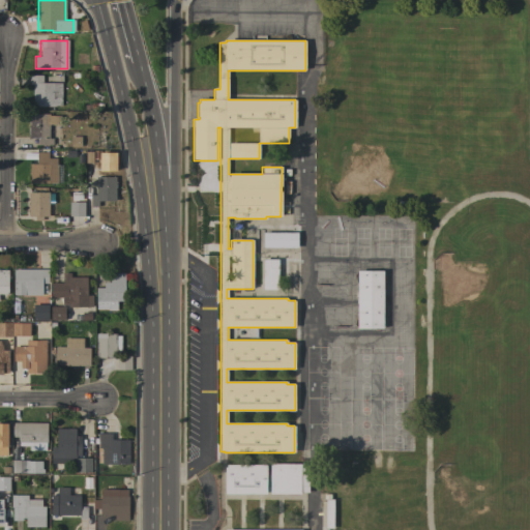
[(61,107),(60,107),(60,110),(55,110),(55,107),(32,107),(32,85),(29,85),(29,75),(42,76),(42,83),(61,83),(61,107)]
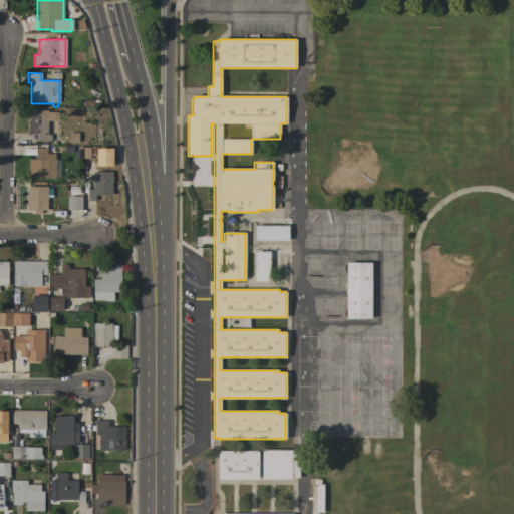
[(27,110),(47,110),(47,112),(58,112),(58,120),(47,120),(47,135),(51,135),(51,141),(36,141),(36,135),(27,135),(27,110)]
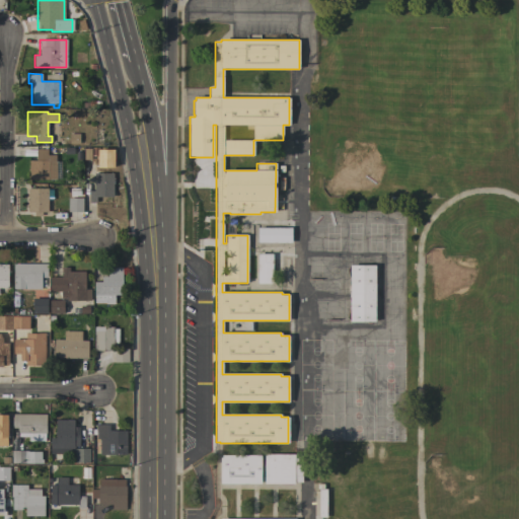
[(28,179),(29,160),(35,160),(35,157),(36,149),(48,149),(48,155),(56,155),(55,162),(57,162),(56,179),(28,179)]
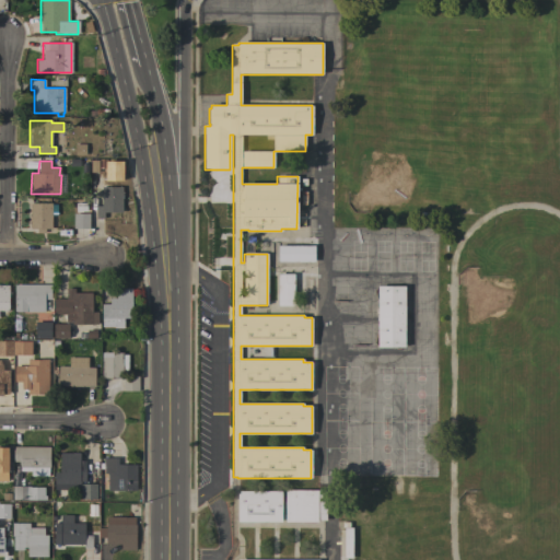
[(101,187),(121,187),(121,212),(113,212),(114,217),(106,217),(106,212),(103,212),(103,219),(95,219),(95,206),(102,206),(101,187)]
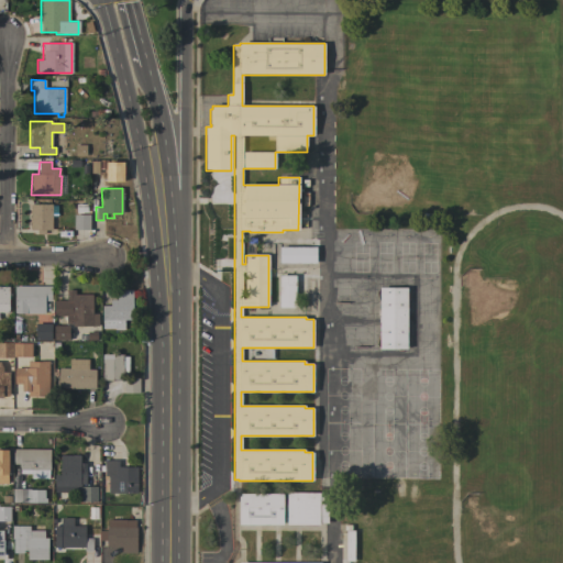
[(31,203),(52,205),(51,230),(45,230),(45,234),(36,234),(36,230),(30,230),(31,203)]
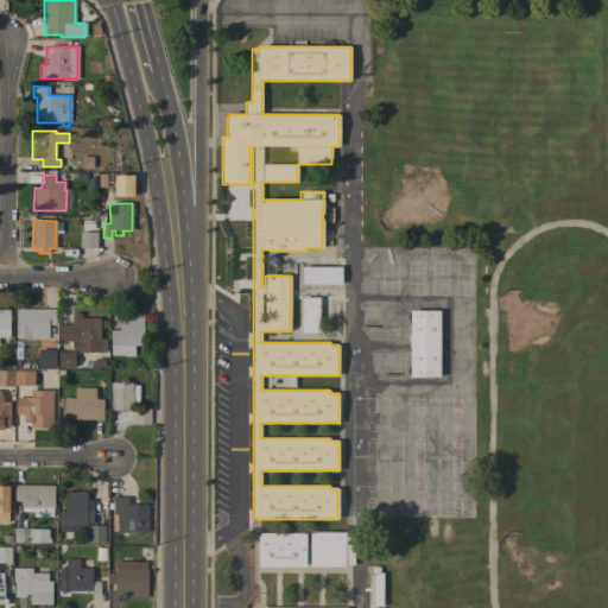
[(80,232),(96,232),(96,248),(80,248),(80,232)]
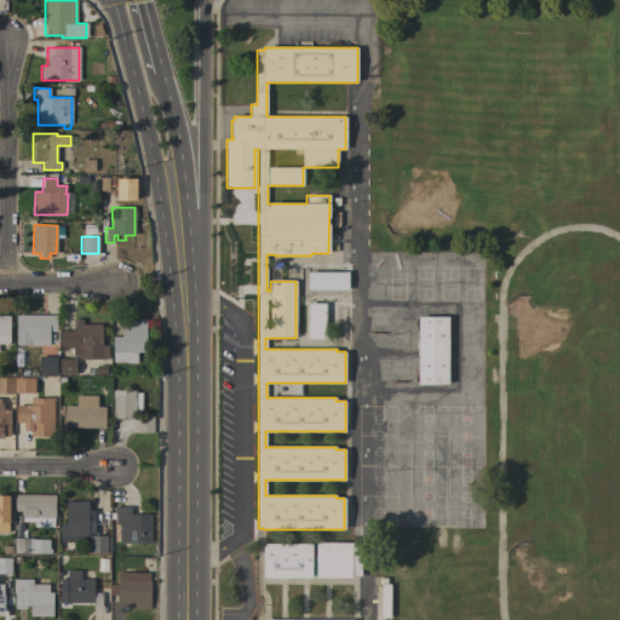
[(348,271),(348,290),(308,290),(308,271),(348,271)]
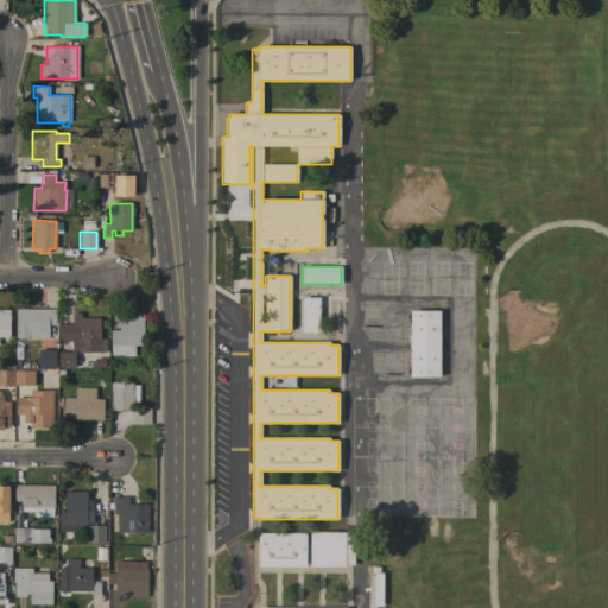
[(302,297),(318,298),(318,333),(301,333),(302,297)]
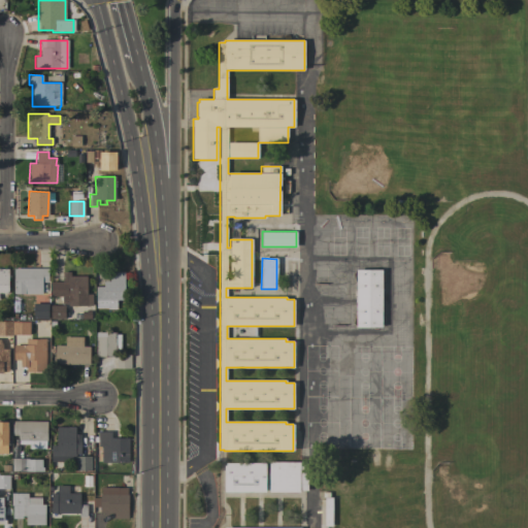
[(47,268),(47,282),(41,282),(41,294),(13,294),(13,268),(47,268)]
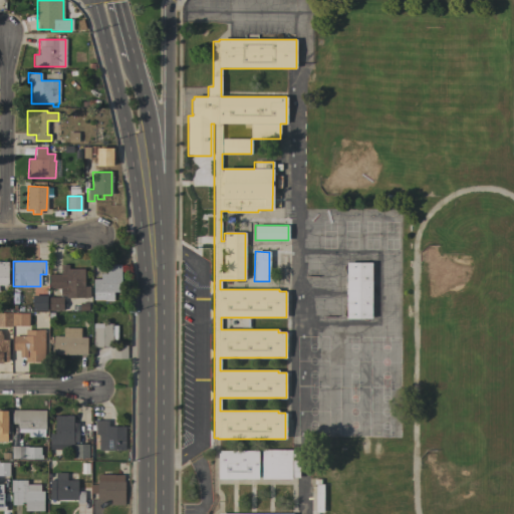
[(346,263),(371,263),(371,318),(346,318),(346,263)]
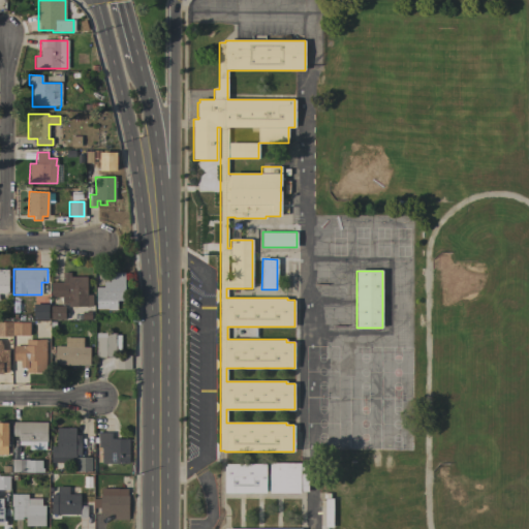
[(50,296),(51,281),(62,281),(62,273),(68,273),(68,277),(87,277),(87,294),(92,294),(92,307),(68,307),(68,304),(62,304),(62,297),(56,297),(50,296)]
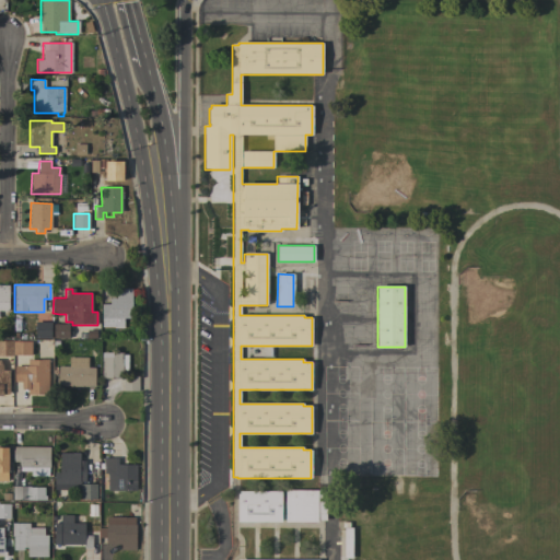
[(101,304),(109,304),(109,299),(116,299),(115,289),(131,289),(131,318),(123,318),(123,328),(114,328),(114,327),(102,327),(101,304)]
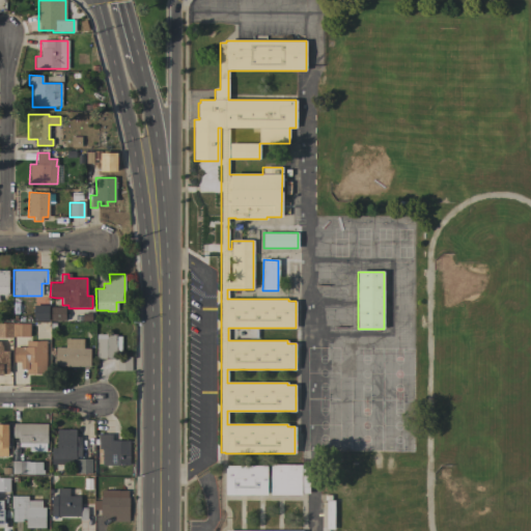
[(47,320),(48,305),(32,305),(31,319),(47,320)]
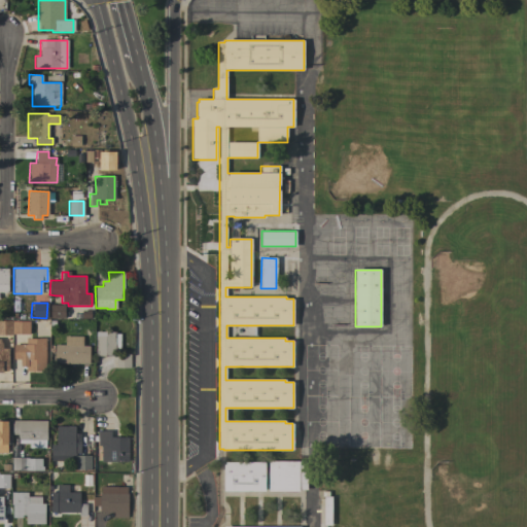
[(50,318),(50,305),(64,305),(64,318),(50,318)]
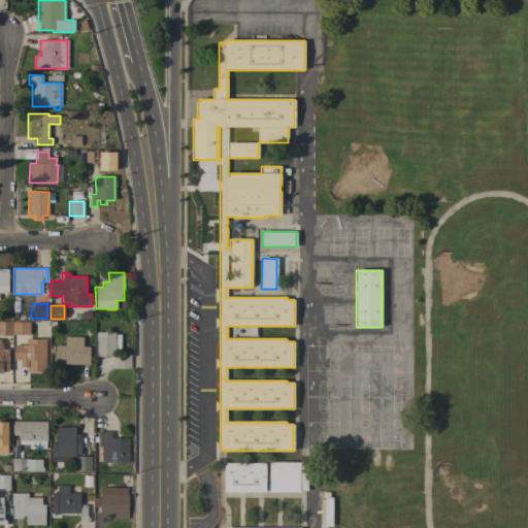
[(0,336),(0,322),(10,322),(10,336),(0,336)]
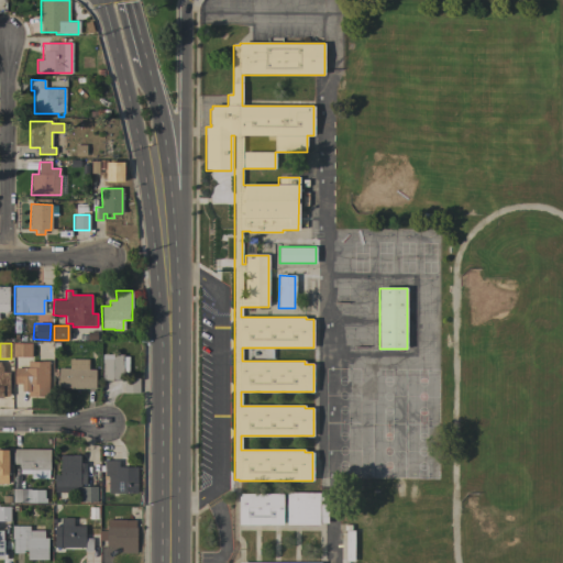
[(12,357),(12,343),(31,343),(31,357),(12,357)]
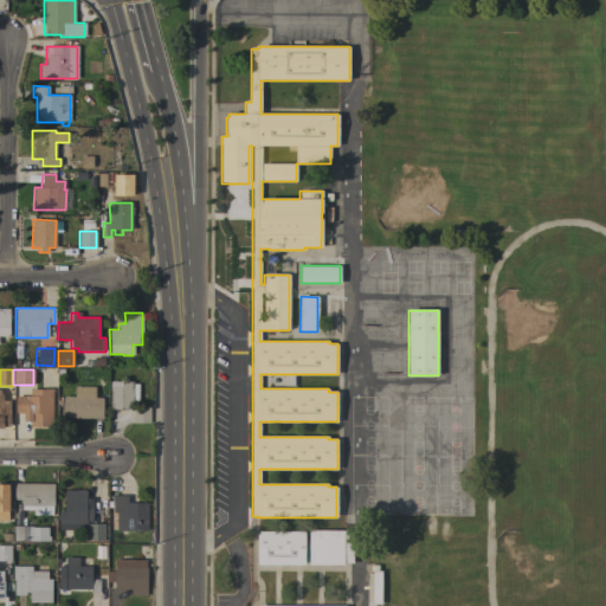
[(110,381),(133,382),(133,384),(139,384),(139,404),(133,404),(133,407),(149,407),(149,424),(133,424),(133,410),(110,410),(110,381)]
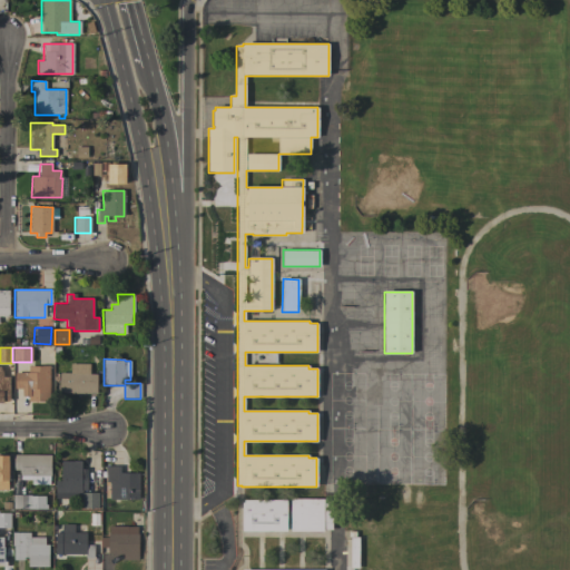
[(59,393),(59,373),(69,373),(69,363),(89,364),(89,374),(96,374),(96,393),(59,393)]
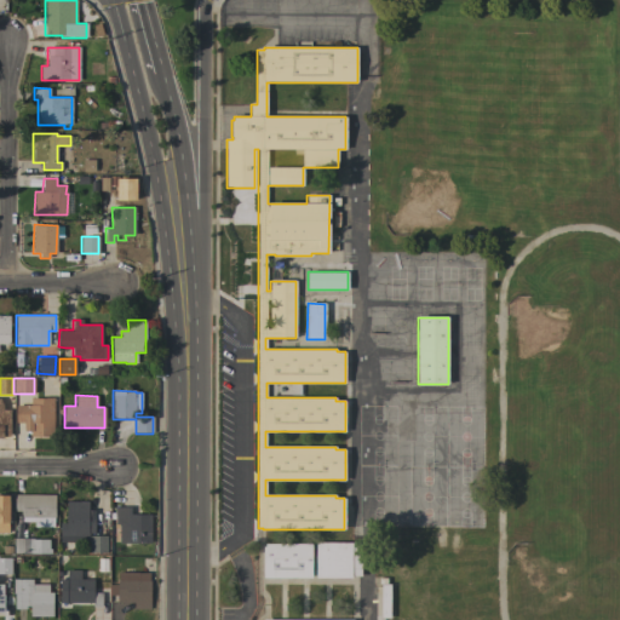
[(53,437),(30,436),(30,431),(23,431),(24,423),(16,423),(16,406),(30,406),(30,399),(40,399),(40,397),(53,399),(53,437)]
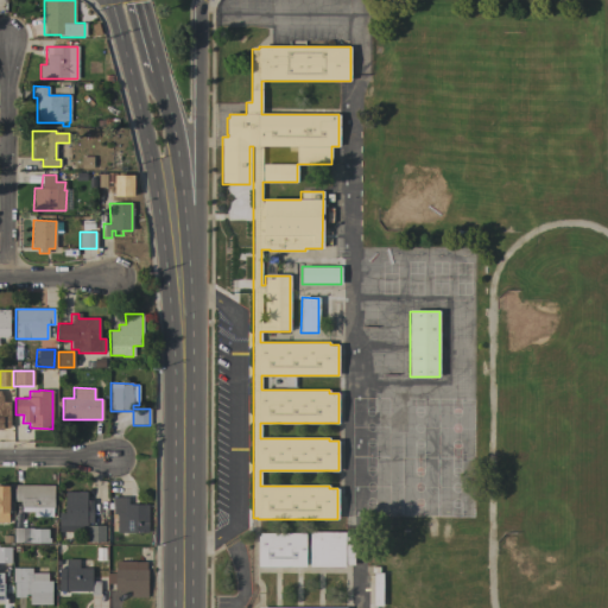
[(0,425),(0,401),(12,401),(12,425),(0,425)]
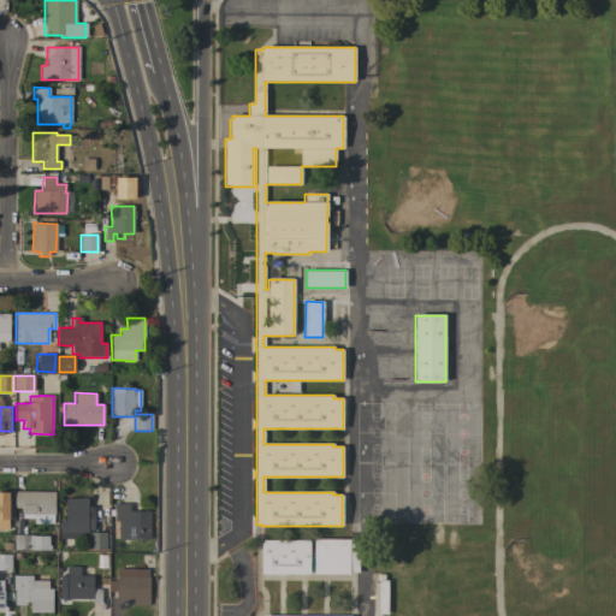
[(17,491),(17,490),(21,490),(21,492),(54,492),(54,514),(53,514),(53,523),(34,523),(34,519),(22,519),(22,514),(21,514),(21,508),(15,508),(15,491),(17,491)]
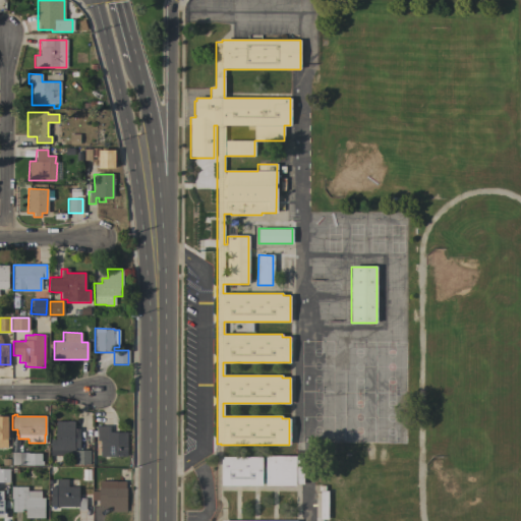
[(55,422),(74,422),(74,428),(79,428),(79,450),(89,450),(89,464),(74,464),(74,455),(50,455),(50,439),(55,439),(55,422)]
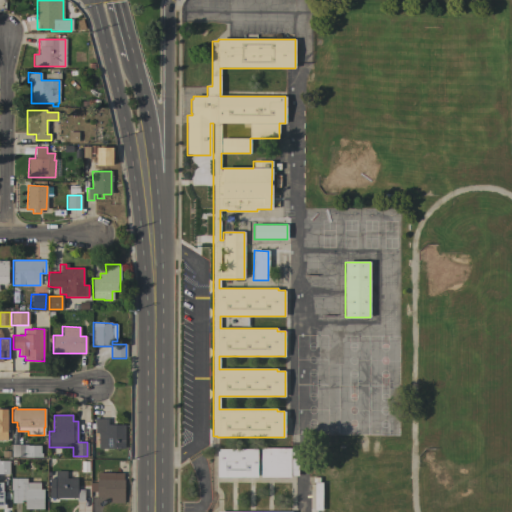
[(124,449),(97,449),(97,433),(95,433),(95,419),(108,419),(108,425),(124,425),(124,449)]
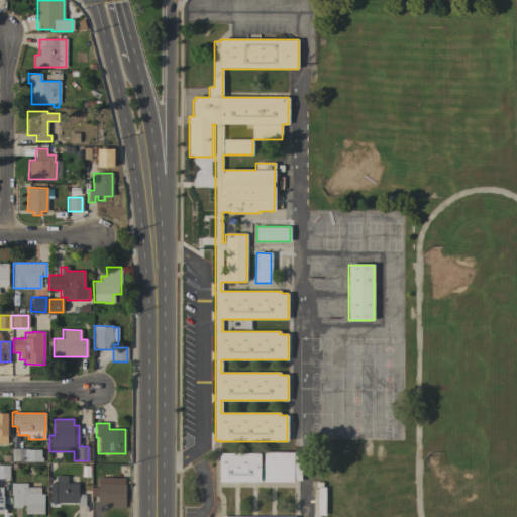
[(11,461),(11,448),(28,448),(28,449),(40,449),(40,457),(42,457),(42,461),(11,461)]
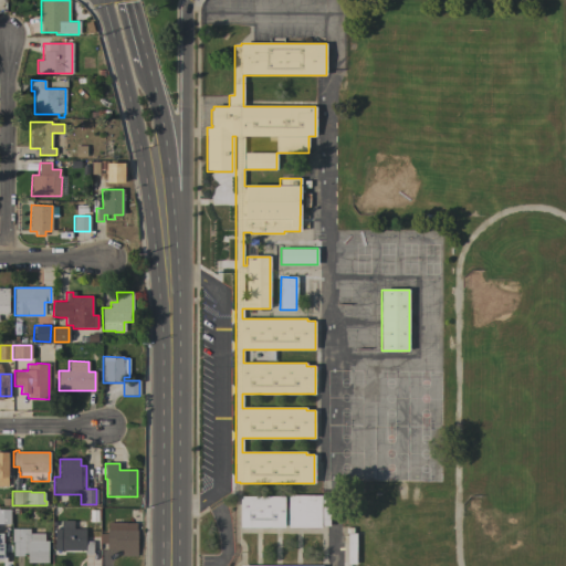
[(287,527),(287,495),(321,495),(320,527),(287,527)]
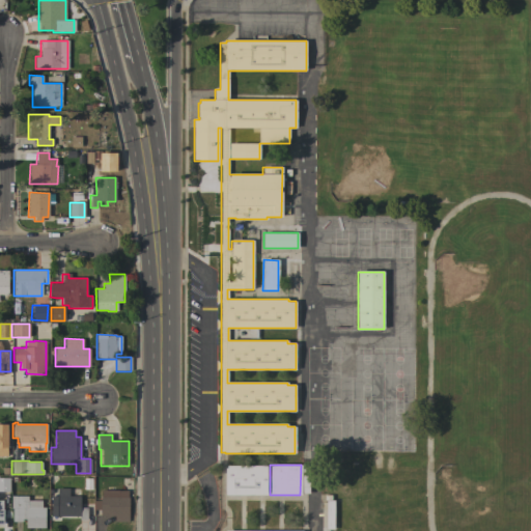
[(225,495),(225,469),(226,469),(226,466),(266,466),(266,495),(225,495)]
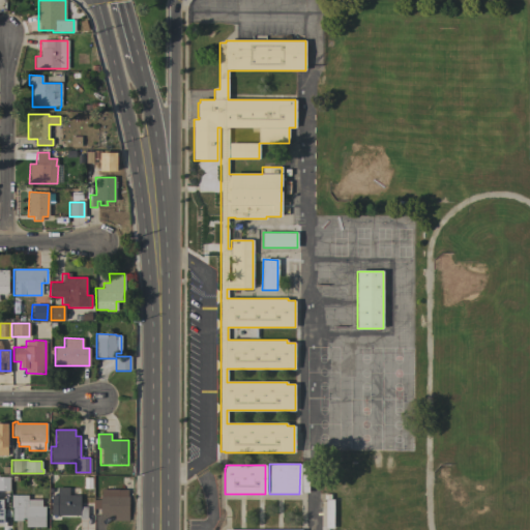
[(8,491),(0,491),(0,476),(8,476),(8,491)]
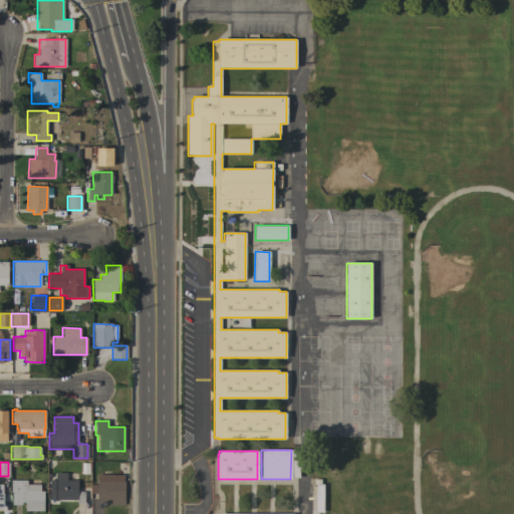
[(54,472),(66,472),(66,480),(77,480),(77,491),(83,491),(83,503),(76,503),(76,500),(49,500),(49,480),(54,480),(54,472)]
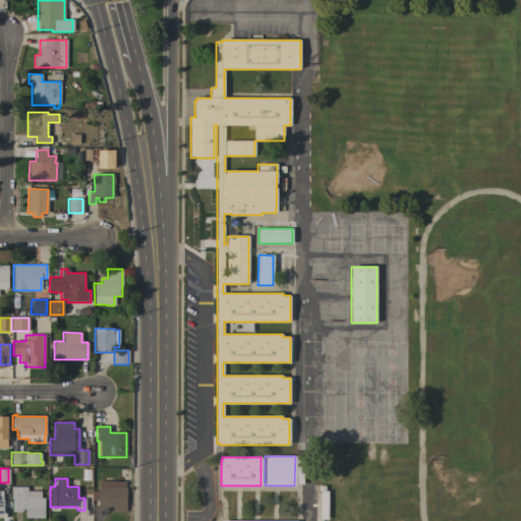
[(126,512),(112,512),(112,507),(98,507),(98,501),(91,501),(91,491),(98,491),(98,488),(99,488),(99,481),(116,481),(116,480),(125,480),(125,487),(126,488),(126,512)]
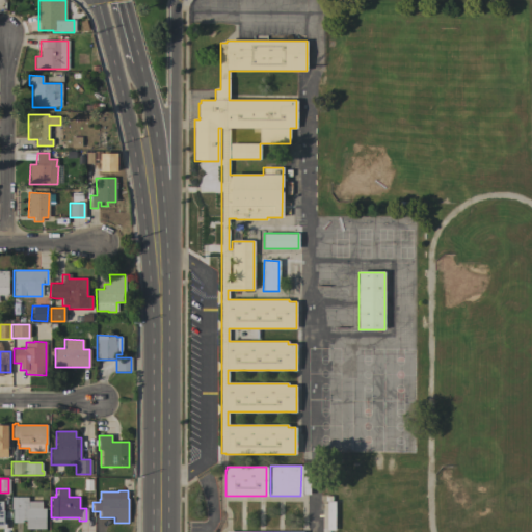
[(326,501),(324,501),(324,496),(331,496),(331,501),(334,501),(334,531),(326,531),(326,501)]
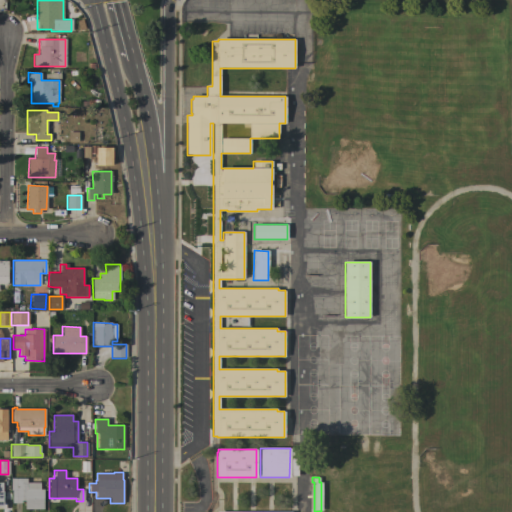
[(40,483),(40,489),(43,489),(43,509),(24,509),(24,501),(21,500),(21,503),(13,503),(13,500),(11,500),(11,478),(26,479),(26,483),(40,483)]
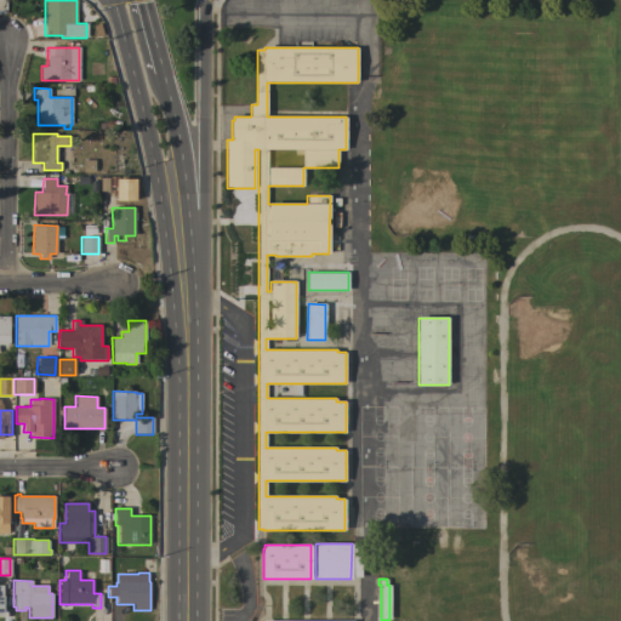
[(0,586),(3,586),(3,597),(10,597),(10,620),(0,620),(0,586)]
